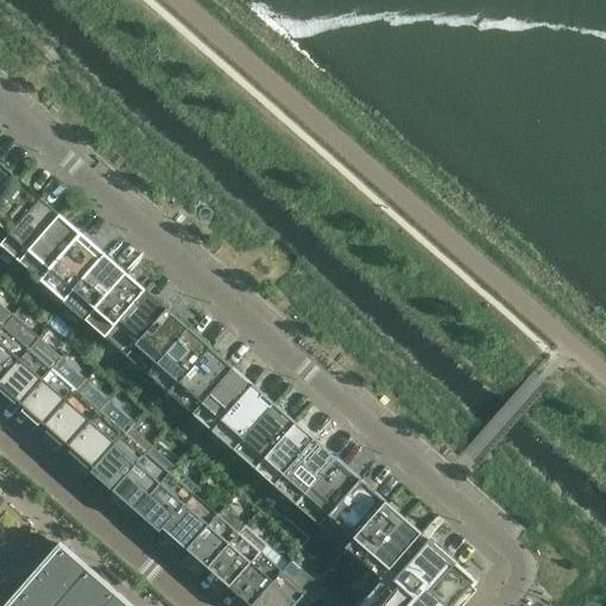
[(0,195),(17,177),(0,163),(0,195)]
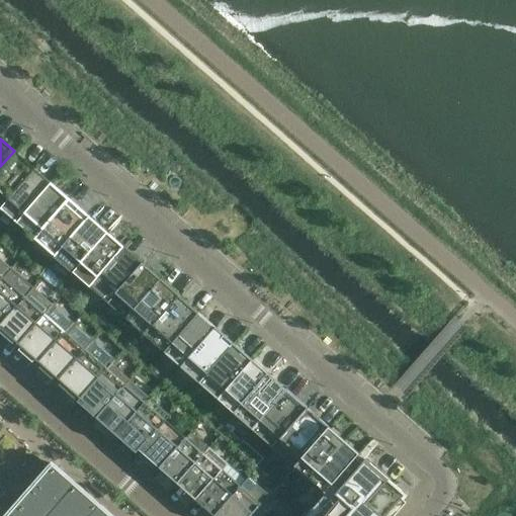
[(0,207),(33,168),(14,151),(0,166),(0,207)]
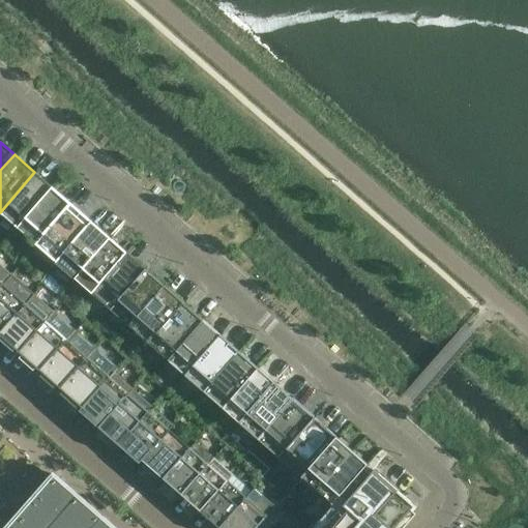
[(48,191),(49,192),(52,187),(34,172),(0,212),(0,214),(16,228),(21,223),(48,191)]
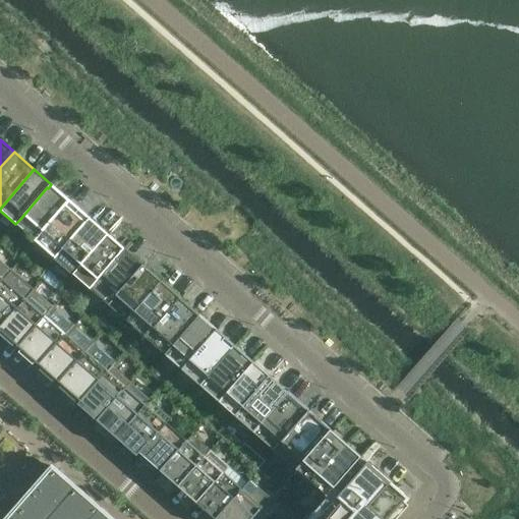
[(51,184),(48,188),(47,187),(20,219),(39,235),(69,199),(51,184)]
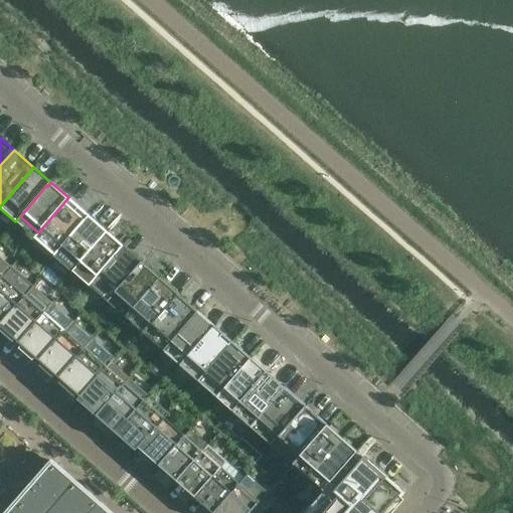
[(89,215),(68,197),(38,232),(33,236),(53,254),(89,215)]
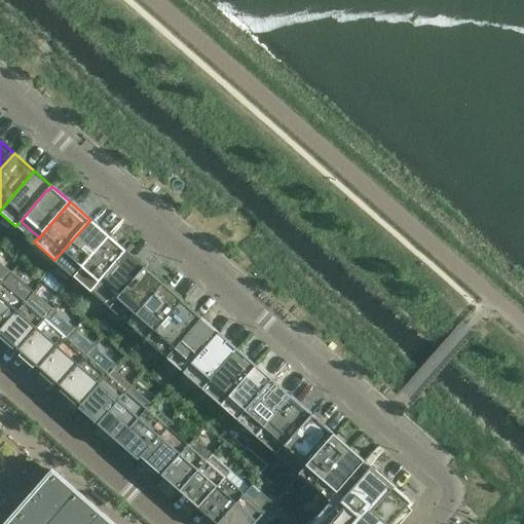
[(90,220),(54,260),(73,276),(74,275),(108,237),(109,236),(90,220)]
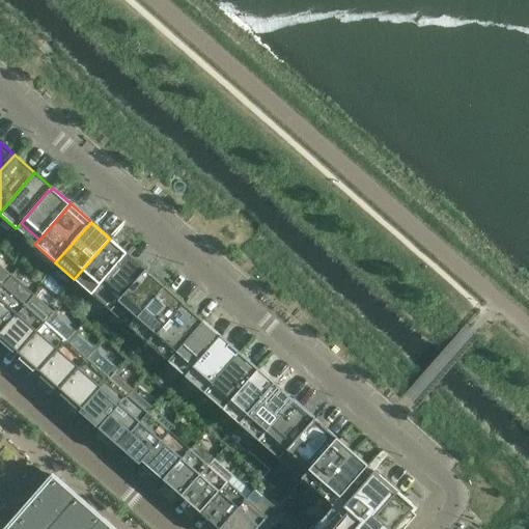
[(75,278),(91,293),(126,254),(109,240),(75,278)]
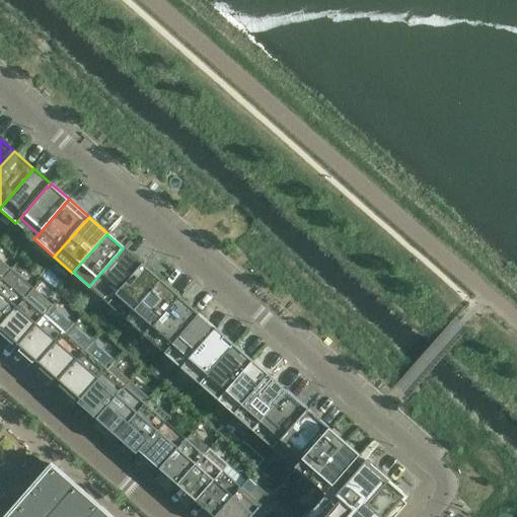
[(88,287),(106,303),(142,264),(124,247),(123,248),(89,286),(88,287)]
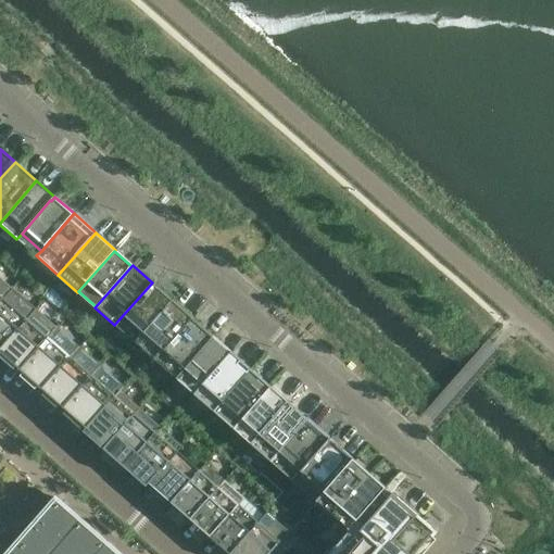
[(0,299),(11,287),(0,277),(0,299)]
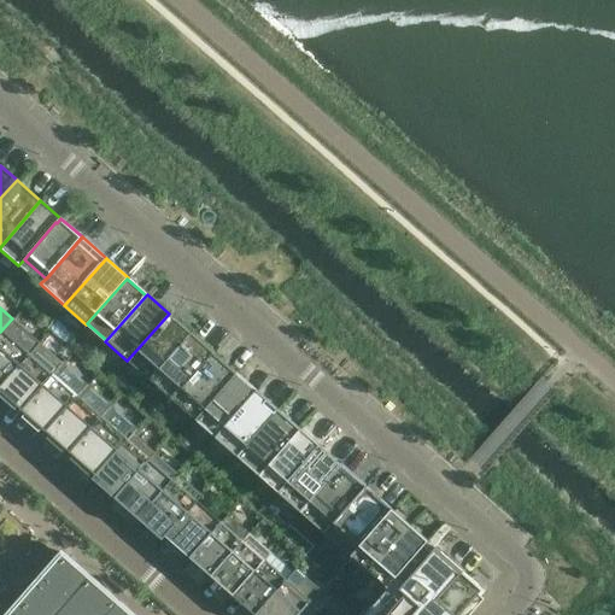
[(169,314),(127,361),(150,380),(191,333),(169,314)]
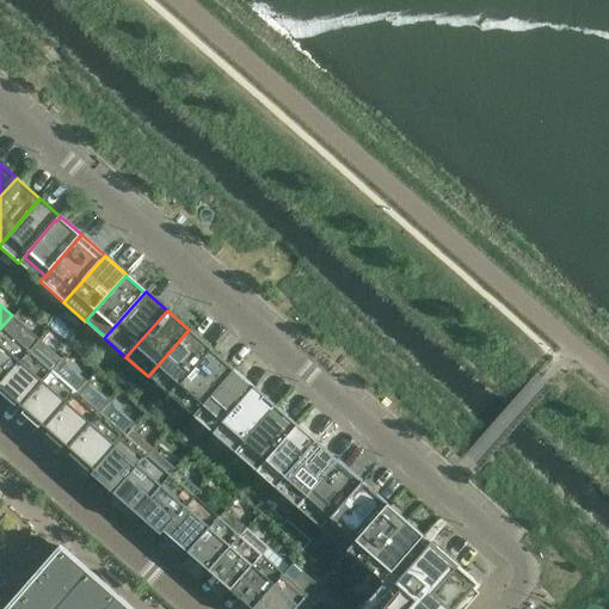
[(38,338),(12,315),(0,328),(0,381),(4,377),(38,338)]
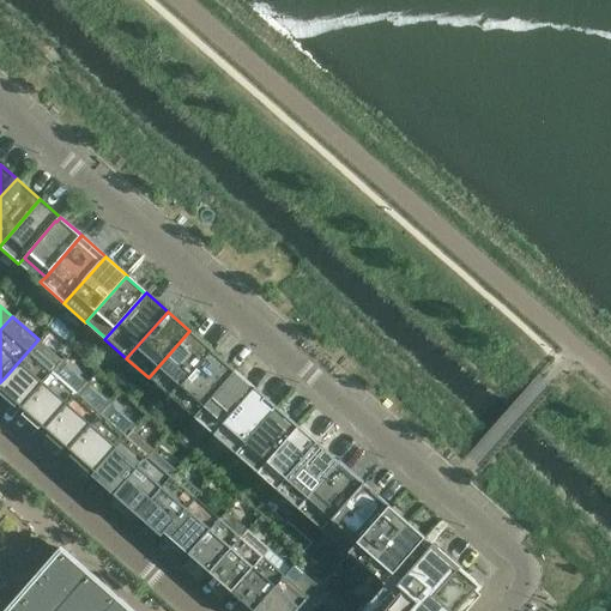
[(170,397),(211,350),(212,348),(191,328),(189,331),(149,377),(170,397)]
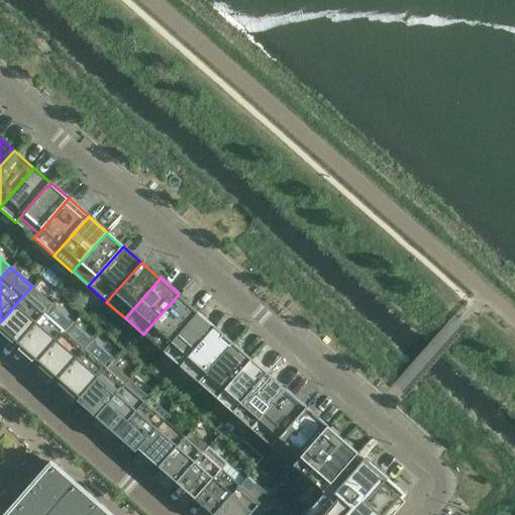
[(22,337),(52,304),(32,286),(3,319),(0,322),(0,328),(0,333),(12,343),(14,340),(17,343),(22,337)]
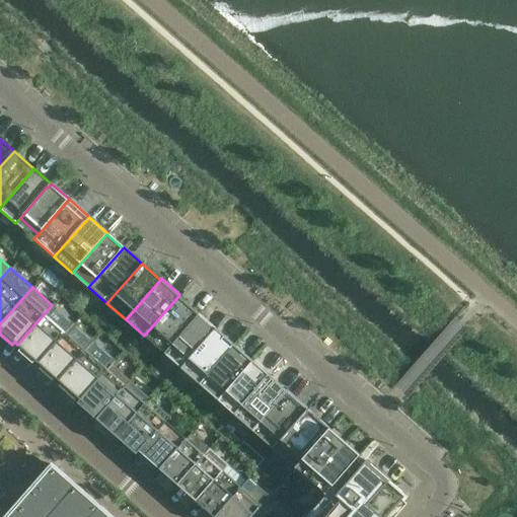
[(163,353),(199,313),(178,296),(144,336),(143,336),(163,353)]
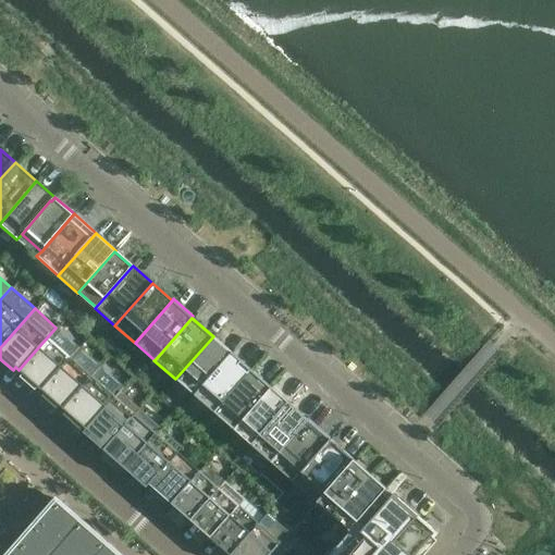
[(40,389),(77,346),(56,328),(19,370),(22,372),(20,375),(34,390),(37,386),(40,389)]
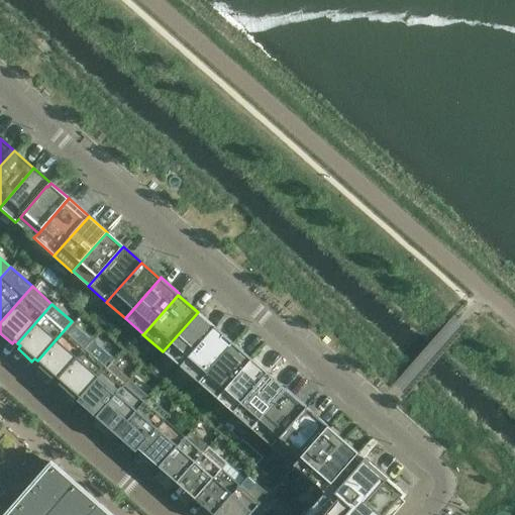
[(163,351),(179,366),(214,326),(198,312),(163,351)]
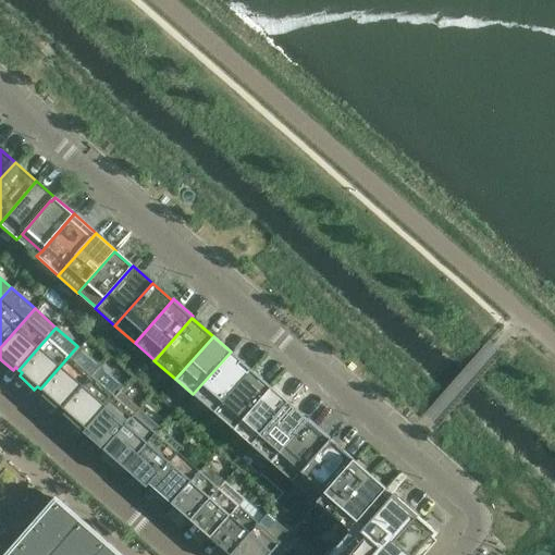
[(62,408),(99,366),(77,346),(40,389),(44,392),(40,395),(56,408),(59,405),(62,408)]
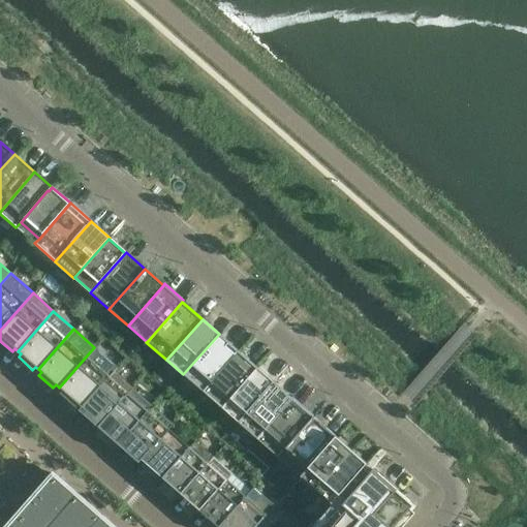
[(183,374),(203,391),(235,353),(238,350),(219,334),(183,374)]
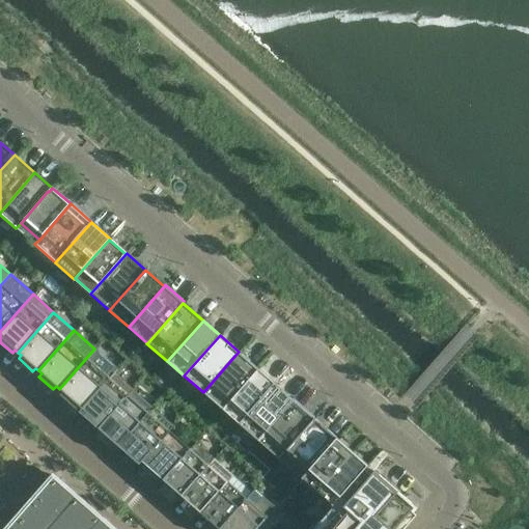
[(94,349),(59,389),(62,391),(59,394),(76,409),(78,406),(81,409),(113,372),(117,368),(94,349)]
